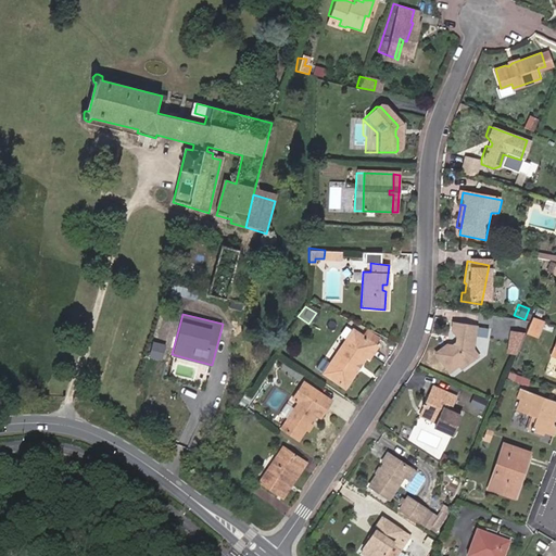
[(525,333),(539,337),(544,319),(529,315),(525,333)]
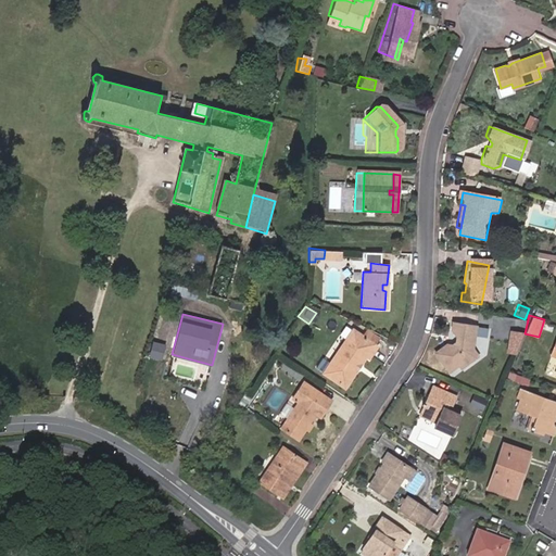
[(479,355),(474,348),(470,344),(470,341),(476,339),(478,329),(453,324),(453,329),(458,339),(457,345),(446,350),(443,357),(453,370),(462,364),(465,367),(479,355)]
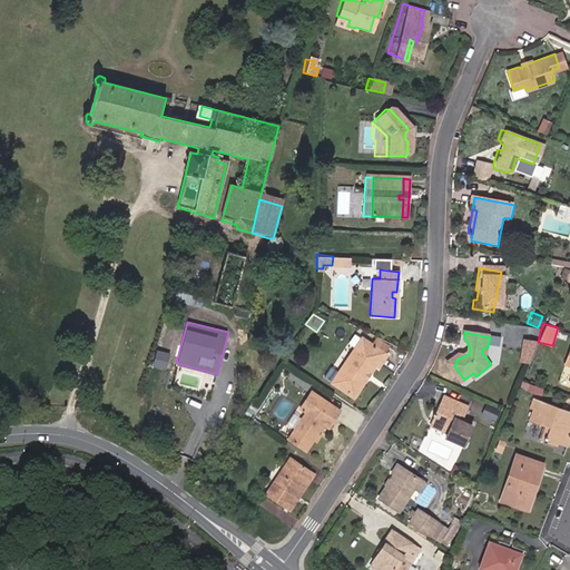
[(349,396),(370,365),(373,367),(383,355),(356,337),(326,381),(349,396)]
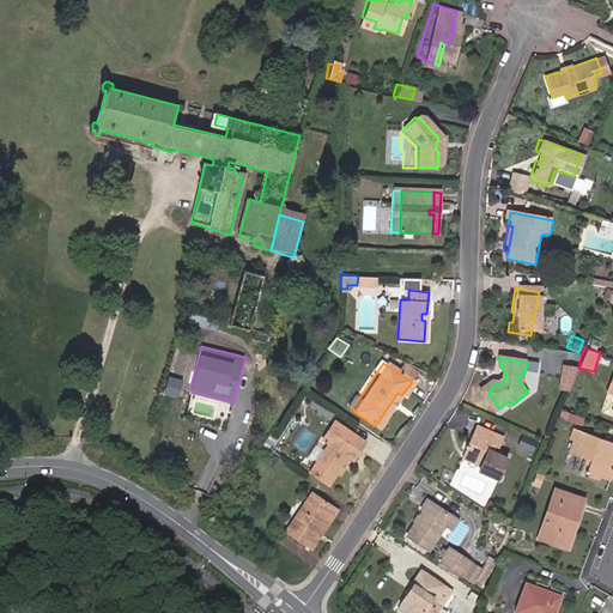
[(570,390),(576,365),(563,363),(557,387),(570,390)]
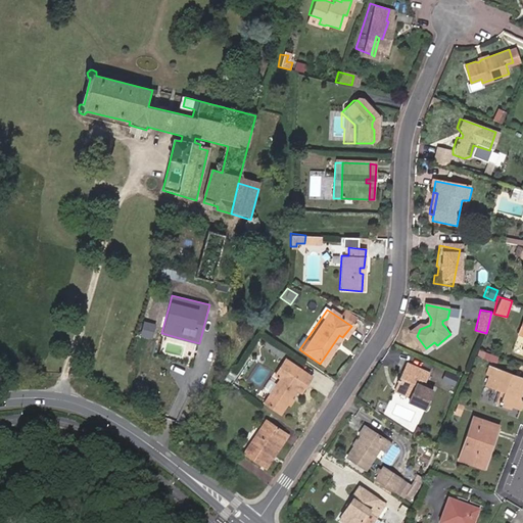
[(156,324),(144,321),(140,335),(152,338),(156,324)]
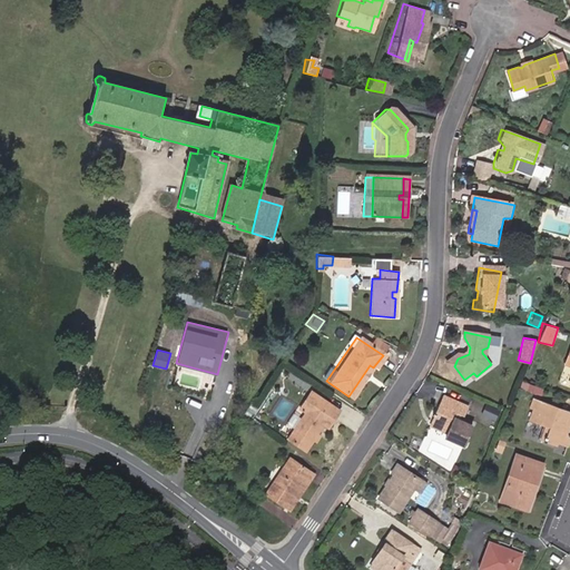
[(312,450),(318,439),(326,428),(330,431),(341,415),(313,396),(302,412),(306,415),(290,440),(308,454),(312,450)]
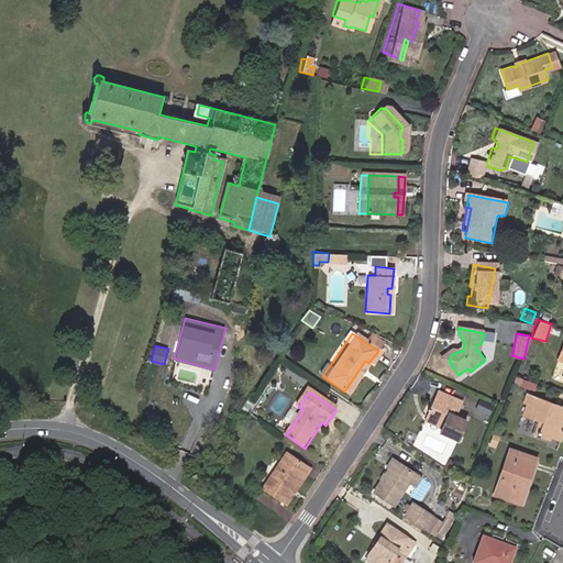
[(443,427),(442,431),(441,434),(459,442),(466,423),(449,417),(451,412),(459,415),(463,404),(438,394),(428,419),(443,427)]
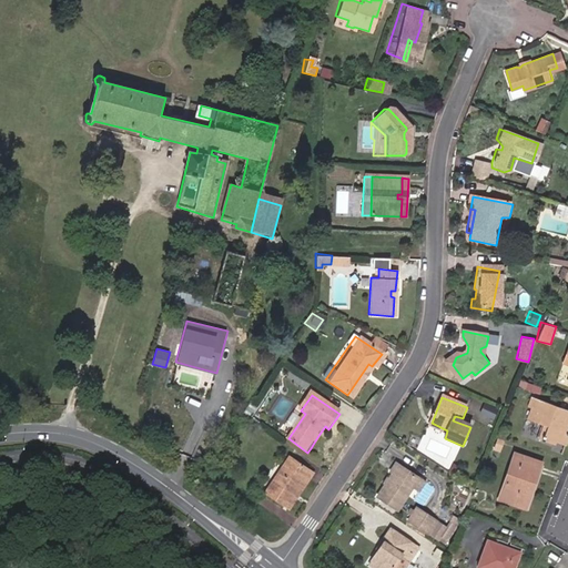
[(567,411),(537,399),(529,422),(546,428),(543,436),(538,434),(536,438),(555,445),(556,442),(566,444),(567,437),(567,430),(561,428),(564,422),(567,423),(567,411)]
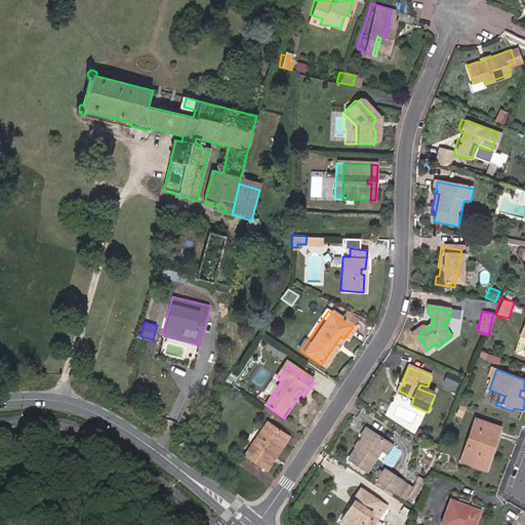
[(396,396),(412,402),(413,398),(399,391),(396,396)]
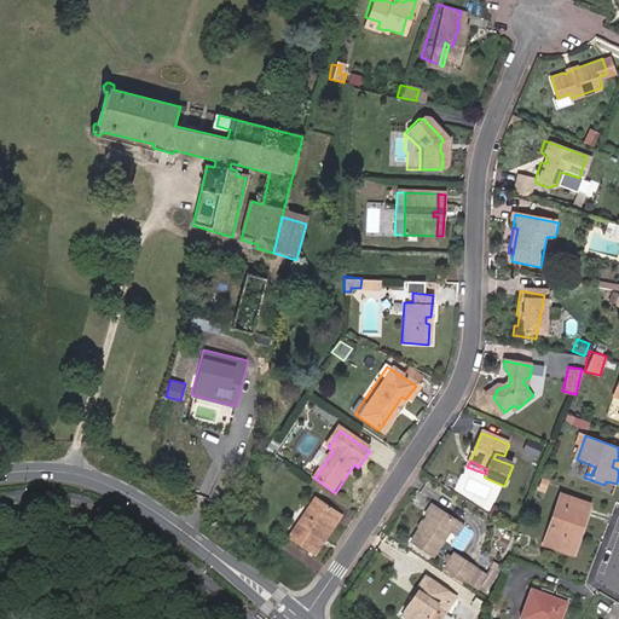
[(352,480),(346,476),(339,489),(345,492),(352,480)]
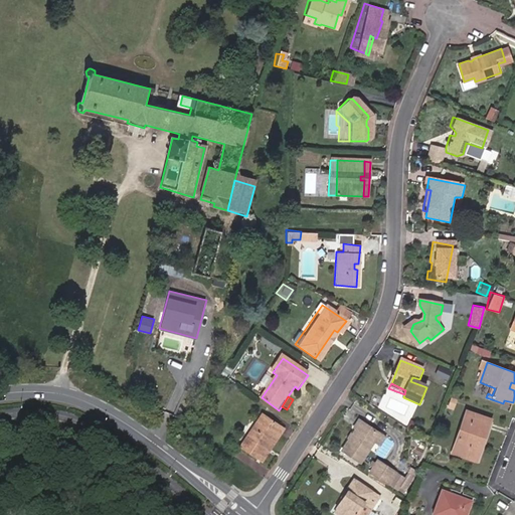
[(451,398),(447,408),(454,411),(458,401),(451,398)]
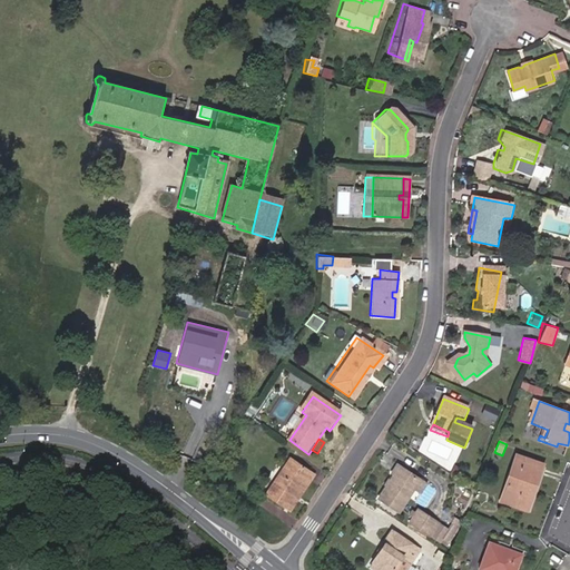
[(533,473),(540,475),(543,467),(518,454),(504,487),(512,490),(508,502),(527,510),(532,495),(526,493),(533,473)]
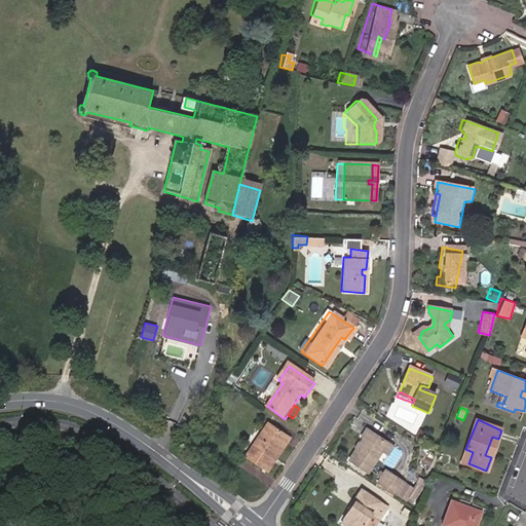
[(278,440),(282,435),(267,425),(243,459),(261,472),(282,442),(278,440)]
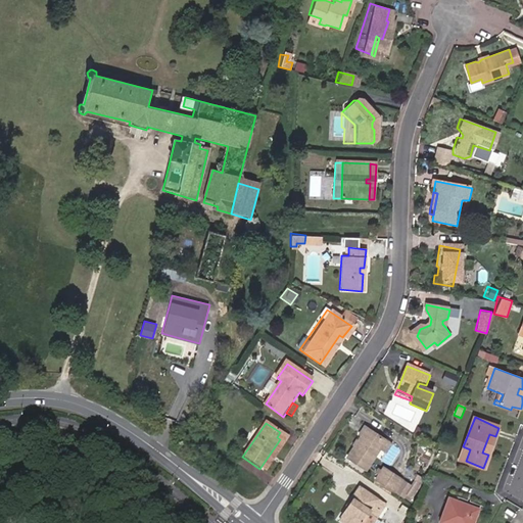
[(361,440),(348,459),(368,471),(383,448),(387,442),(366,429),(358,439),(361,440)]
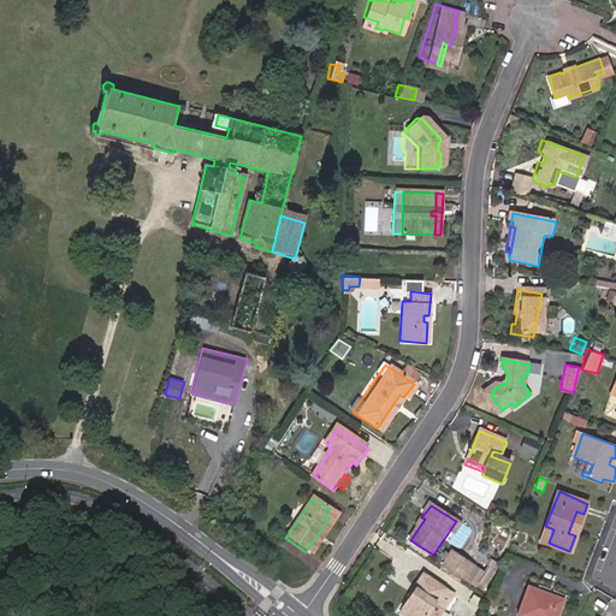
[(339,516),(330,509),(326,515),(330,517),(306,552),(311,556),(339,516)]
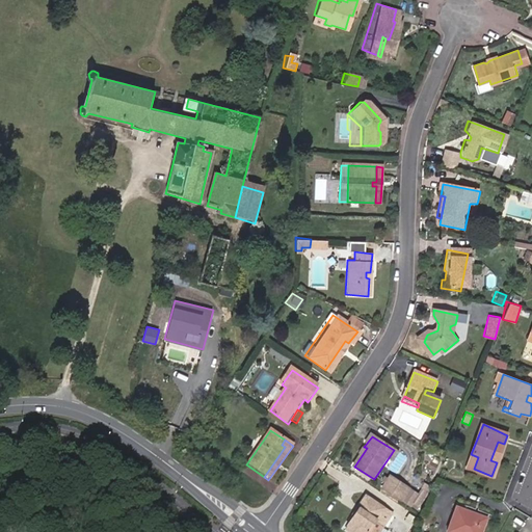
[(497,462),(504,444),(498,442),(490,460),(497,462)]
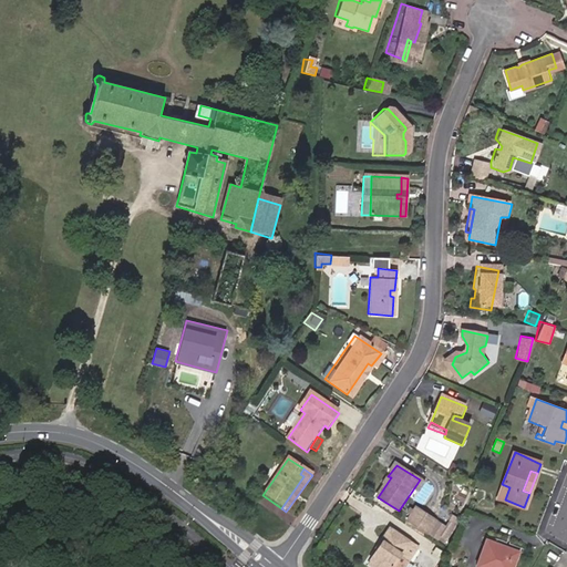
[(425,483),(420,480),(415,486),(420,490),(425,483)]
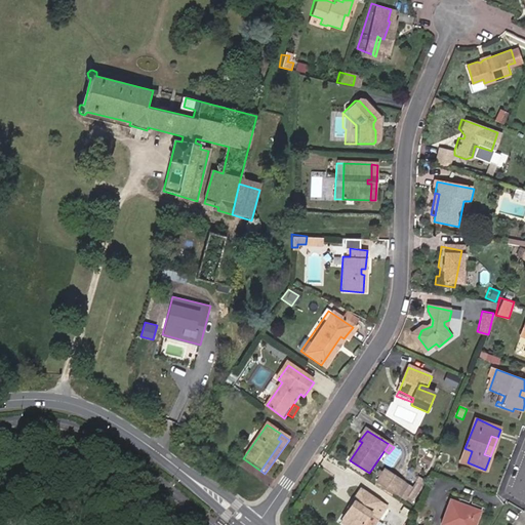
[(472,451),(465,448),(459,459),(468,462),(472,451)]
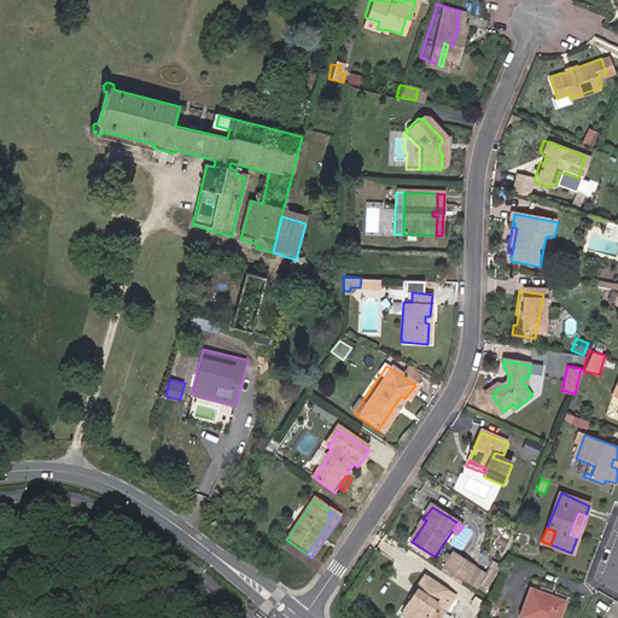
[(453,555),(444,569),(465,581),(472,567),(453,555)]
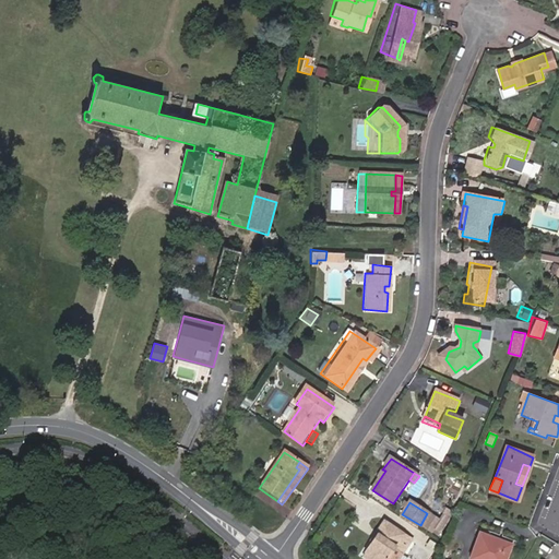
[(368,551),(379,558),(387,558),(395,546),(404,551),(414,536),(385,519),(380,527),(381,528),(373,540),(375,542),(368,551)]
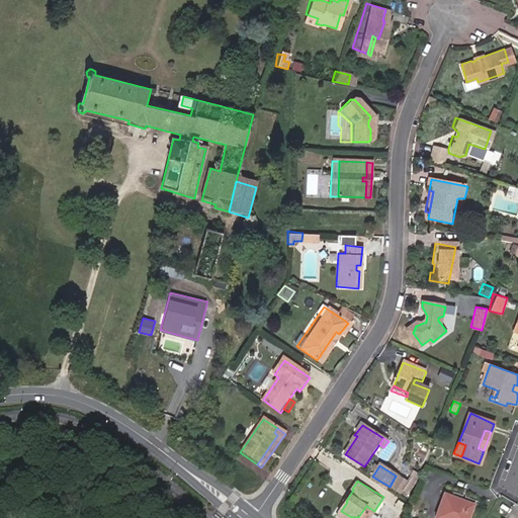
[(471,517),(477,507),(447,495),(437,517),(471,517)]
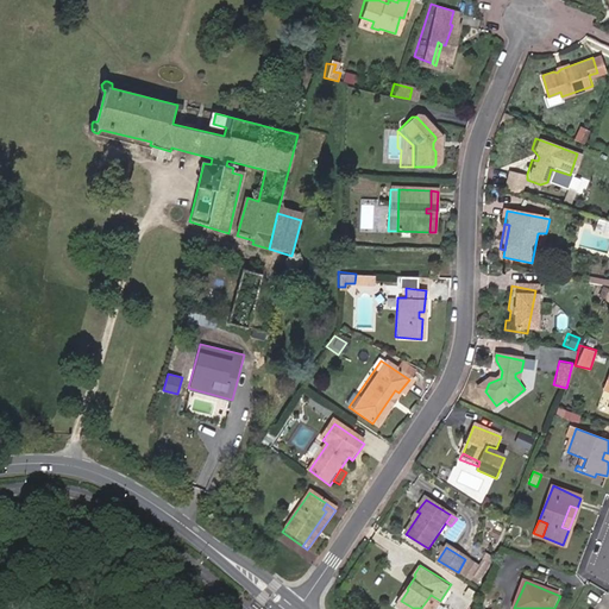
[(434,608),(440,601),(431,595),(421,608),(434,608)]
